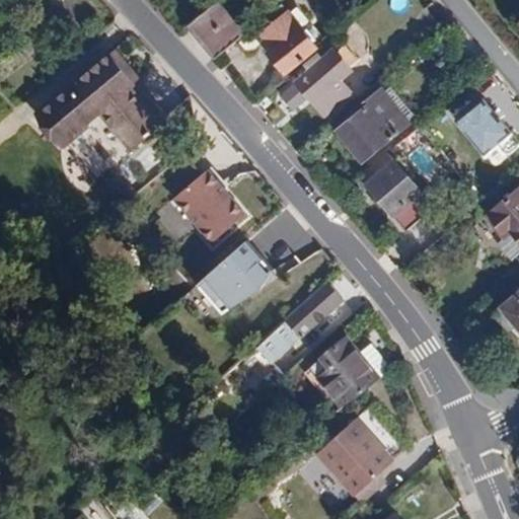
[(221,3),(189,28),(216,59),(244,36),(225,15),(228,12),(221,3)]
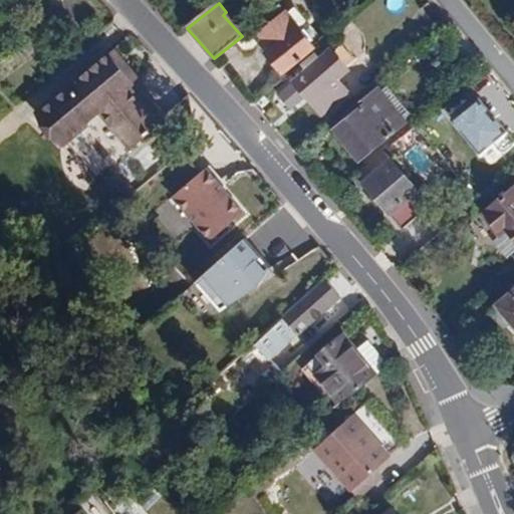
[(287,16),(279,8),(253,31),(269,50),(263,56),(281,77),(316,46),(288,15),(287,16)]
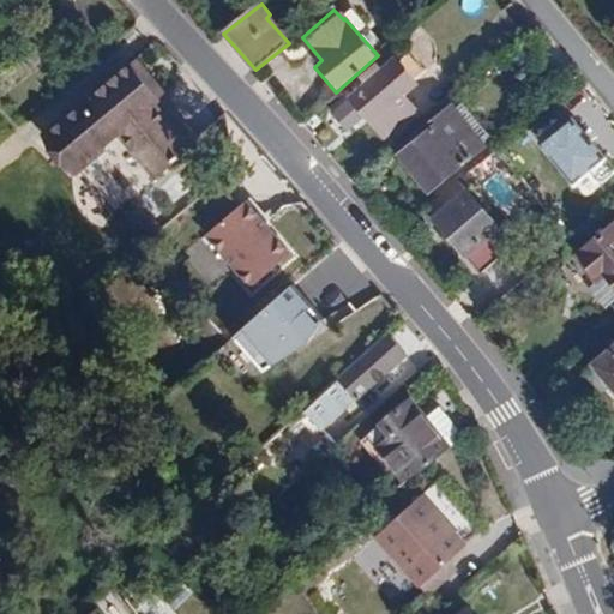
[(419,84),(392,54),(345,94),(366,118),(385,139),(419,109),(407,95),(419,84)]
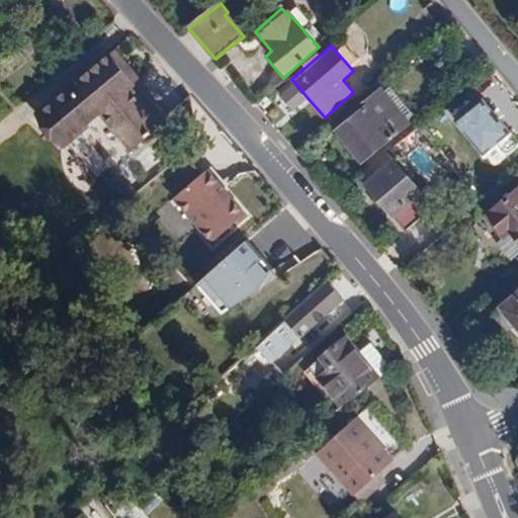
[(113,48),(32,114),(60,148),(100,114),(132,153),(170,116),(113,48)]
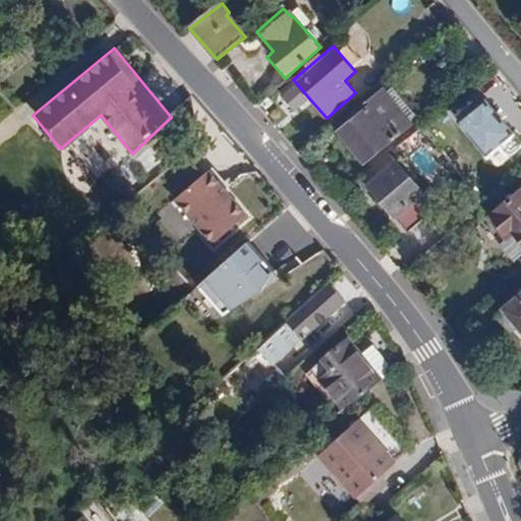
[(295,112),(310,100),(293,79),(279,93),(295,112)]
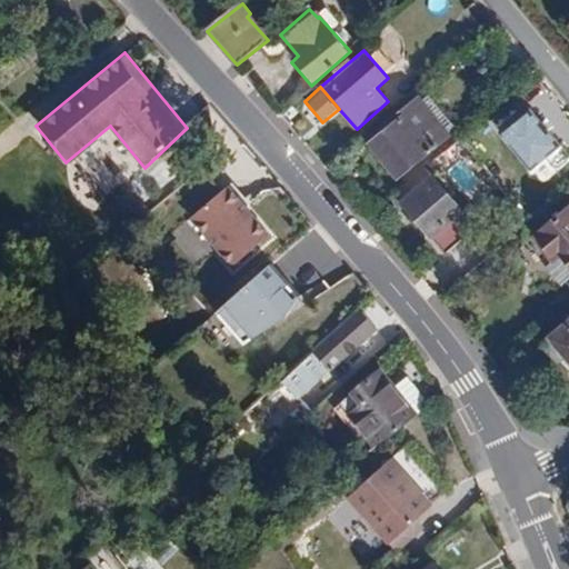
[(395,180),(452,136),(420,99),(390,122),(393,128),(369,148),(395,180)]
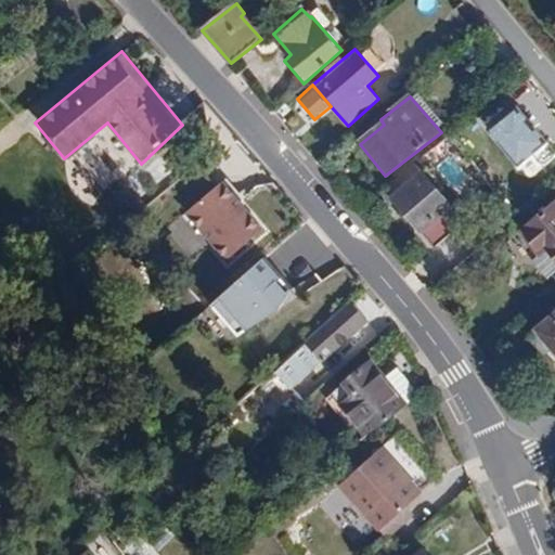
[(546,141),(517,107),(489,132),(519,166),(546,141)]
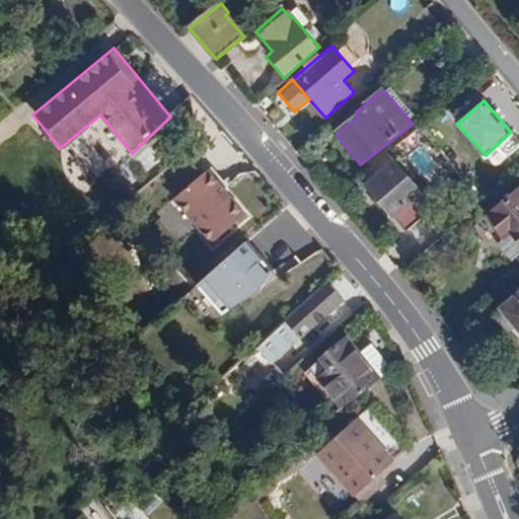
[(390,154),(362,178),(408,232),(436,209),(390,154)]
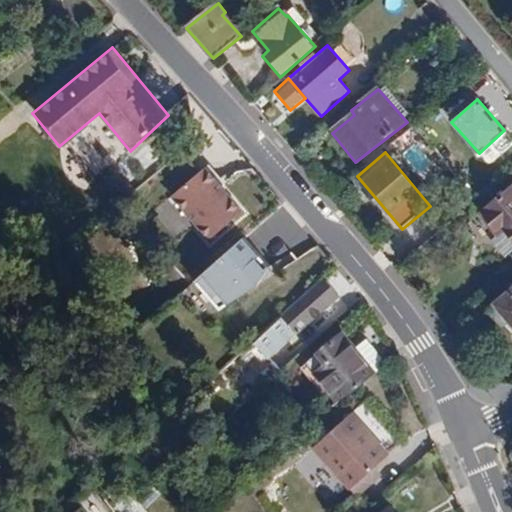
[(245,214),(207,170),(172,200),(209,244),(245,214)]
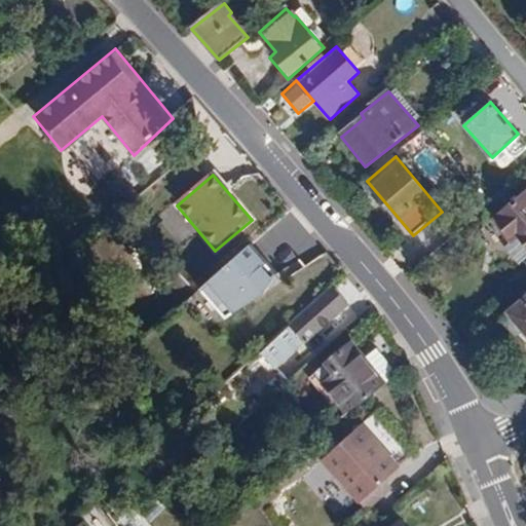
[(525,189),(492,217),(512,240),(516,237),(525,250),(525,189)]
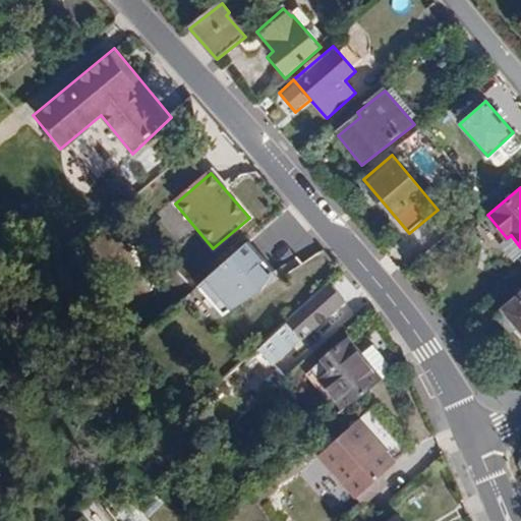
[(273,273),(248,244),(200,285),(225,313),(273,273)]
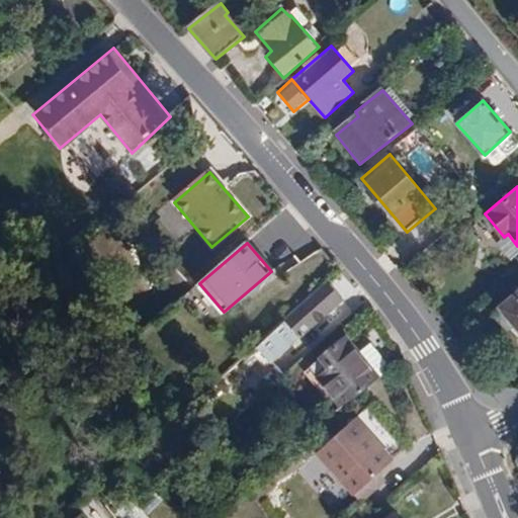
[(345,299),(329,281),(282,320),(283,321),(299,338),(345,299)]
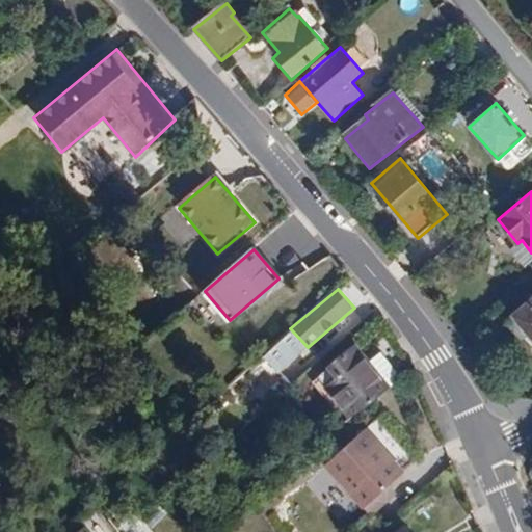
[(531,297),(512,315),(531,336),(531,297)]
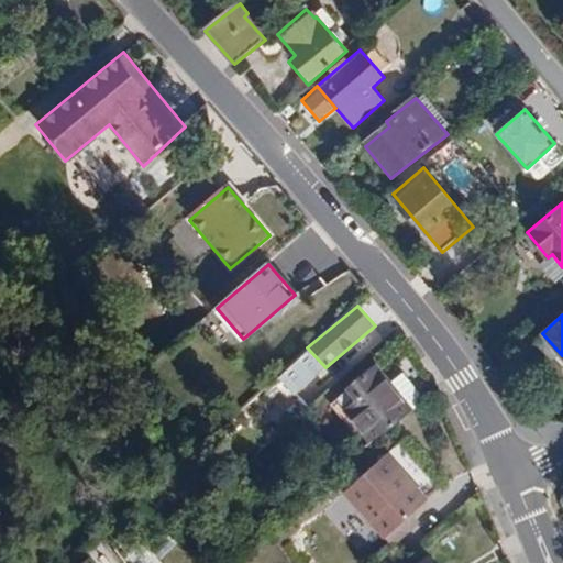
[(295,396),(326,367),(308,349),(278,377),(295,396)]
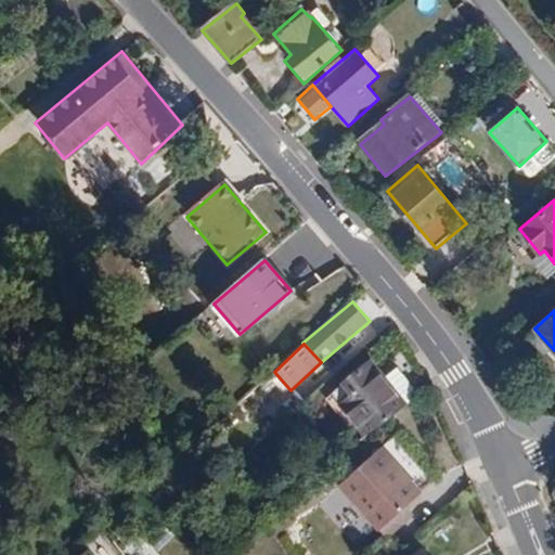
[(328,395),(364,440),(410,405),(405,401),(430,382),(411,357),(386,376),(373,361),(328,395)]
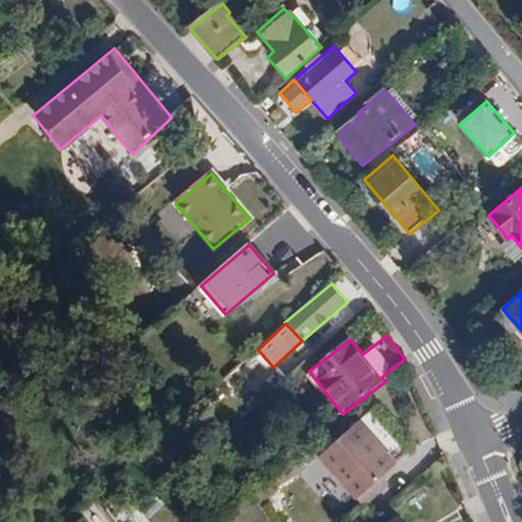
[(360,419),(317,458),(356,501),(398,463),(394,458),(413,440),(378,402),(360,419)]
